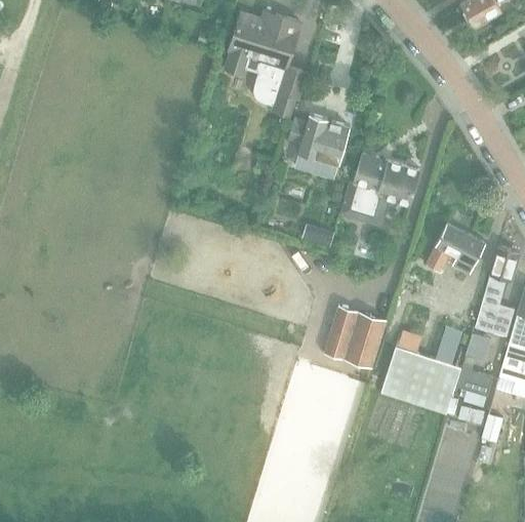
[(468,0),(459,5),(473,28),(501,12),(495,2),(497,0),(468,0)]
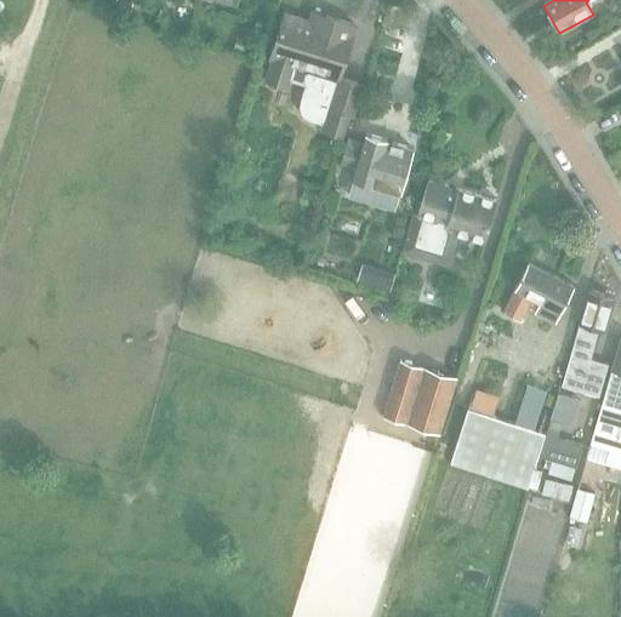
[(326,18),(323,28),(285,16),(263,84),(288,92),(291,81),(306,86),(300,107),(300,112),(302,118),(306,120),(322,126),(320,132),(342,138),(349,115),(354,118),(363,87),(339,80),(355,28),(326,18)]
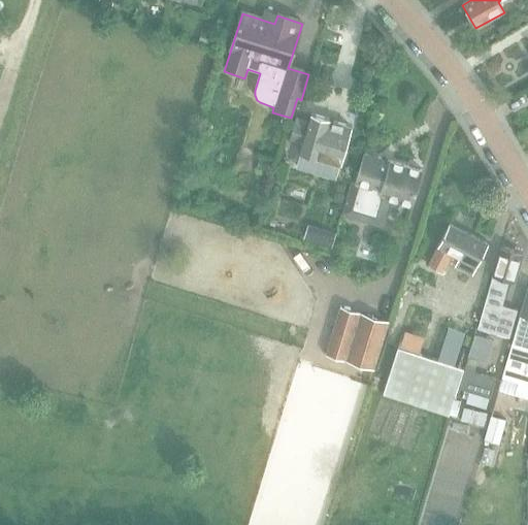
[(336,176),(351,127),(328,121),(328,120),(310,115),(308,122),(295,119),(289,143),(302,146),(300,153),(325,160),(322,172),(324,176),(332,178),(336,176)]
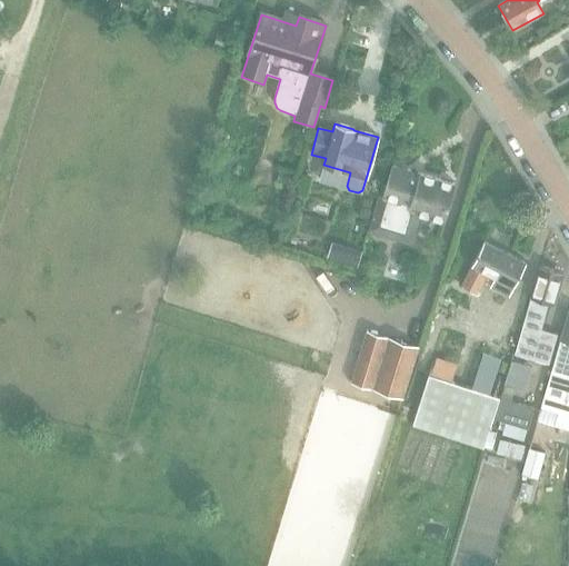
[(419,214),(443,221),(455,185),(392,166),(382,198),(378,196),(368,230),(410,242),(419,214)]
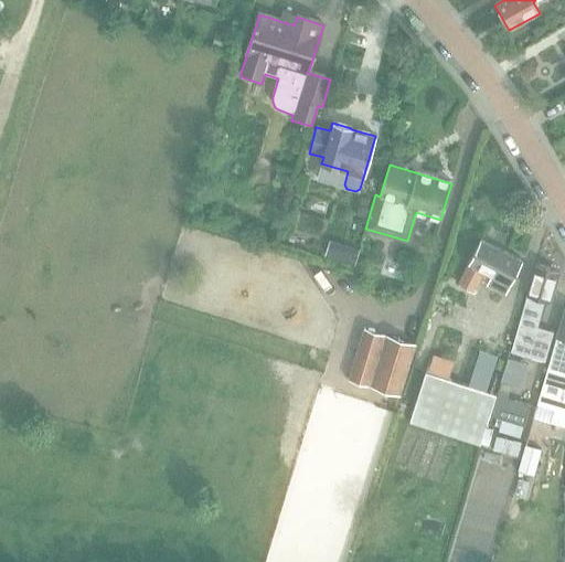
[(486,287),(503,297),(521,264),(480,242),(457,286),(472,295),(480,279),(488,283),(486,287)]
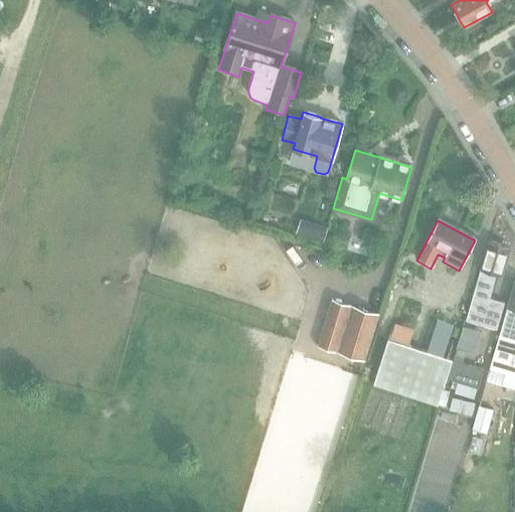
[(496,277),(500,278),(509,248),(488,242),(465,322),(496,331),(504,304),(489,300),(496,277)]
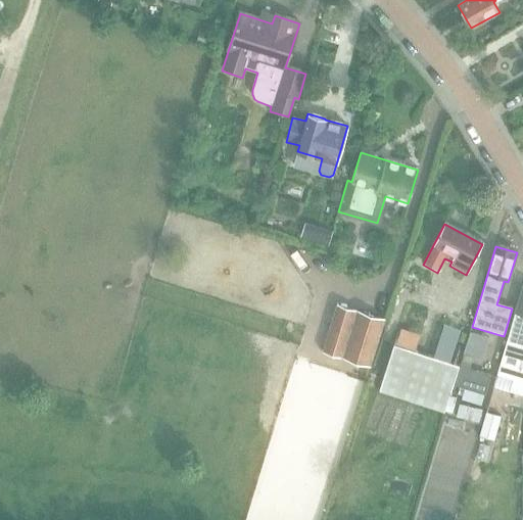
[(522,285),(492,388),(522,396),(522,285)]
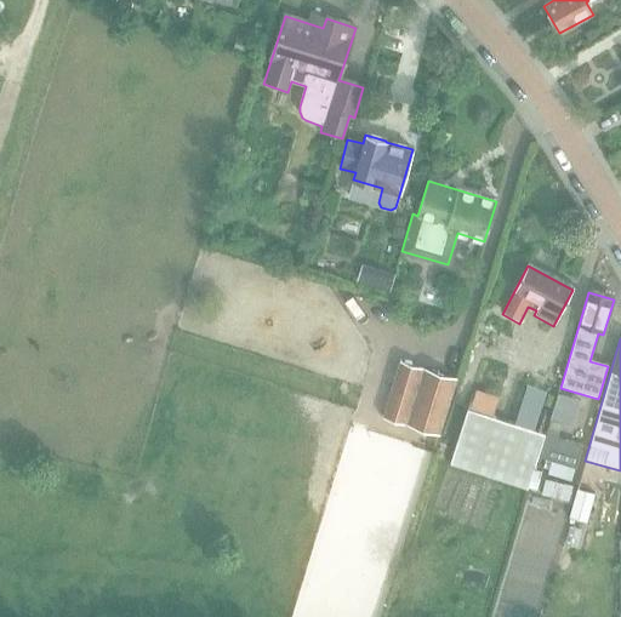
[(382,417),(439,434),(456,380),(399,361),(382,417)]
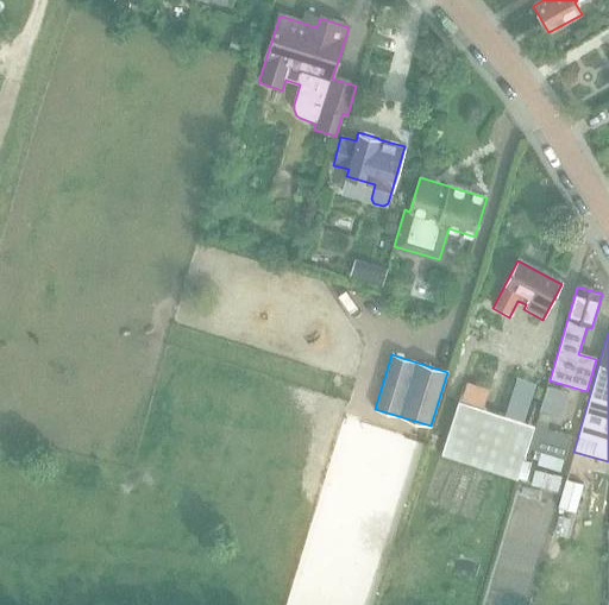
[(458,403),(440,455),(516,481),(527,451),(533,428),(458,403)]
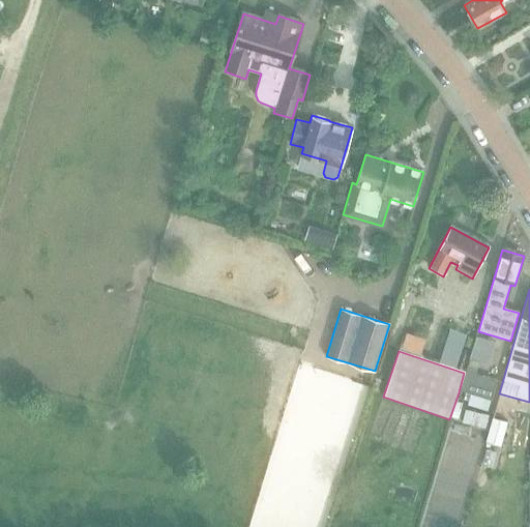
[(459,392),(491,402),(497,382),(464,373),(459,392)]
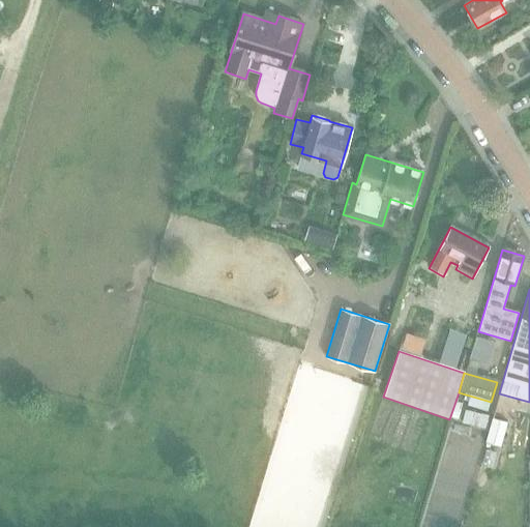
[(484,442),(501,447),(507,425),(492,419),(484,442)]
